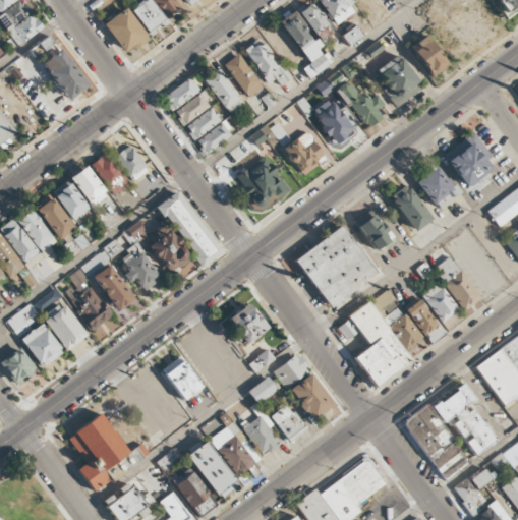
[(0,0),(0,12),(16,0),(0,0)]
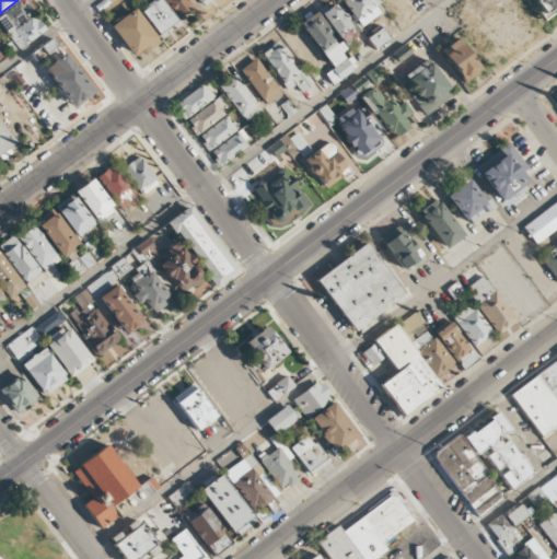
[(0,15),(8,30),(35,15),(27,0),(0,13),(0,15)]
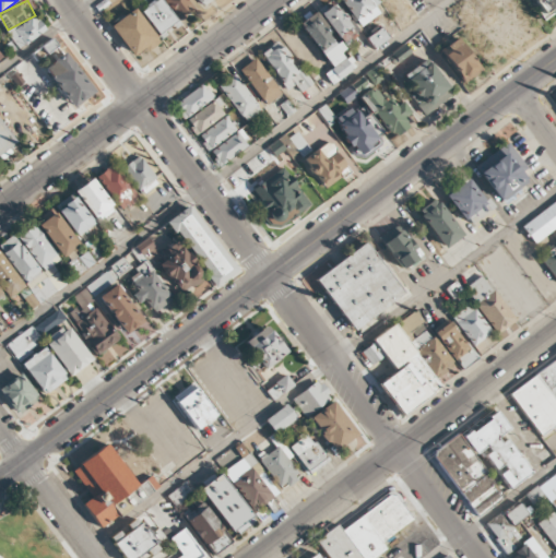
[(182,23),(165,0),(156,0),(143,10),(164,37),(182,23)]
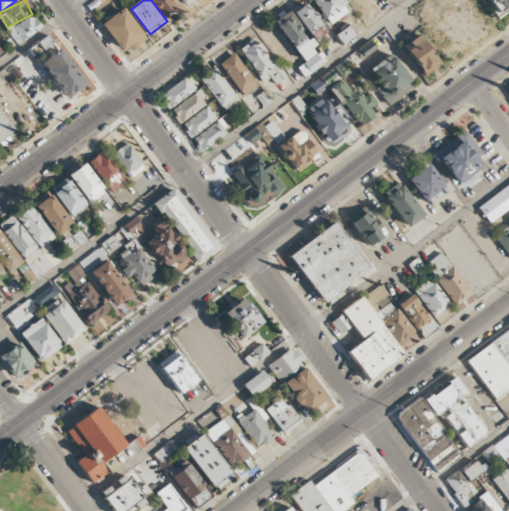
[(156,0),(164,14),(178,6),(174,0),(156,0)]
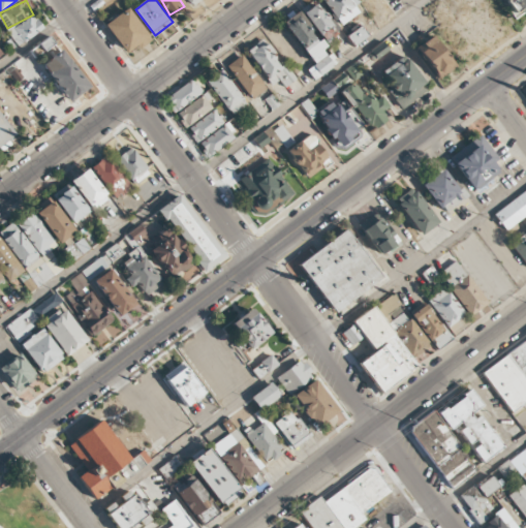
[(326,0),(342,24),(361,11),(357,4),(361,1),(361,0),(326,0)]
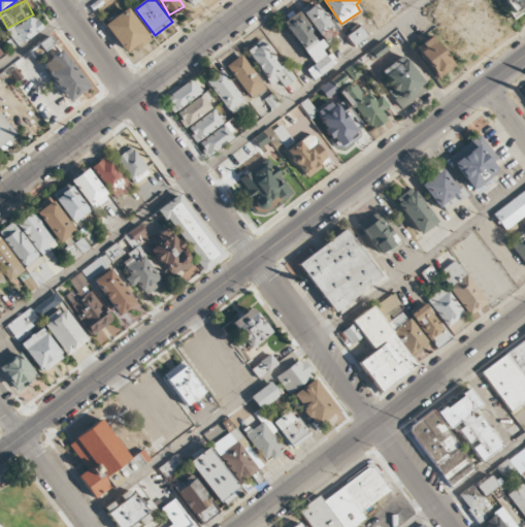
[(509,0),(520,15),(524,12),(524,0),(509,0)]
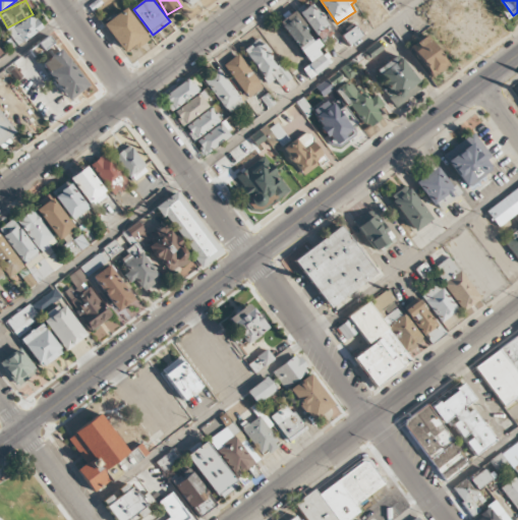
[(323,40),(335,31),(313,2),(301,11),(323,40)]
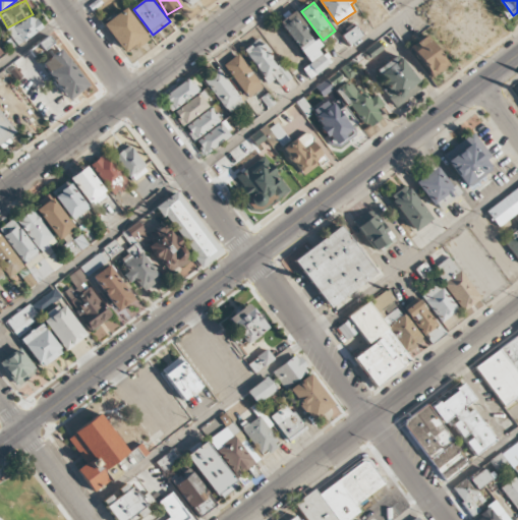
[(137,43),(140,47),(153,39),(128,7),(106,23),(127,51),(137,43)]
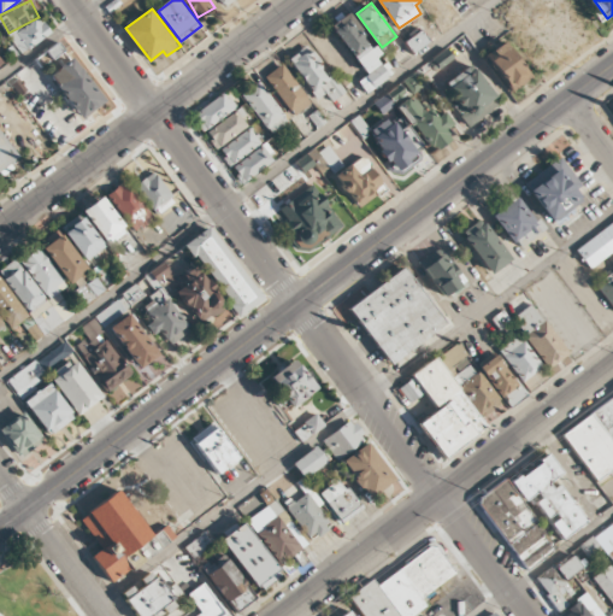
[(383,58),(349,13),(332,27),(366,71),(383,58)]
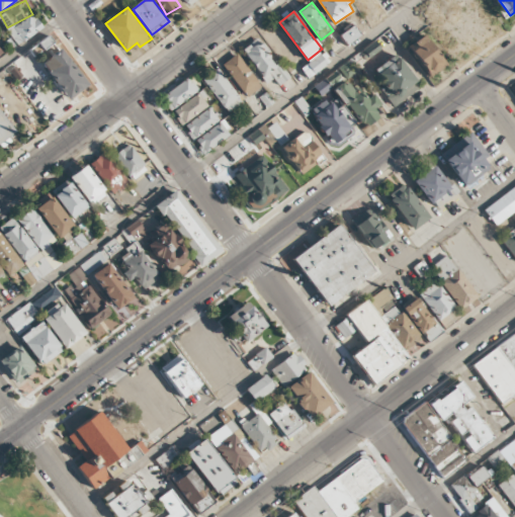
[(10,30),(21,45),(46,26),(34,12),(10,30)]
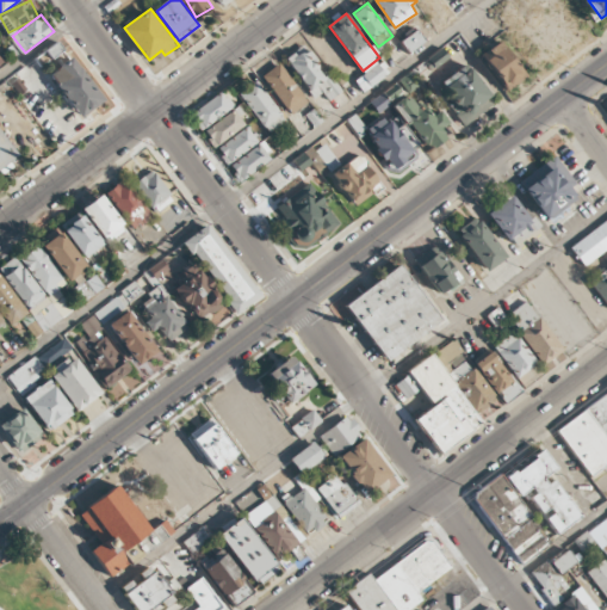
[(412,51),(428,41),(419,29),(403,41),(412,51)]
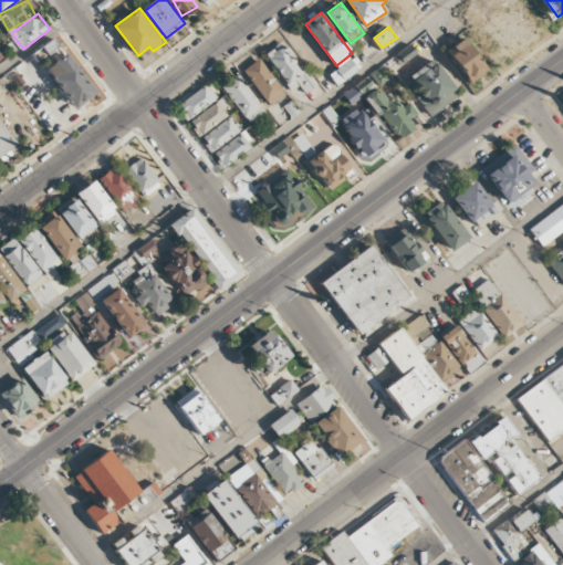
[(489,71),(467,37),(448,50),(471,84),(489,71)]
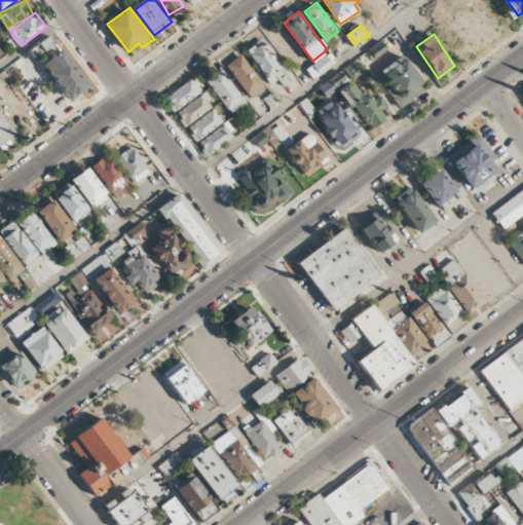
[(45,63),(62,47),(50,35),(34,50),(45,63)]
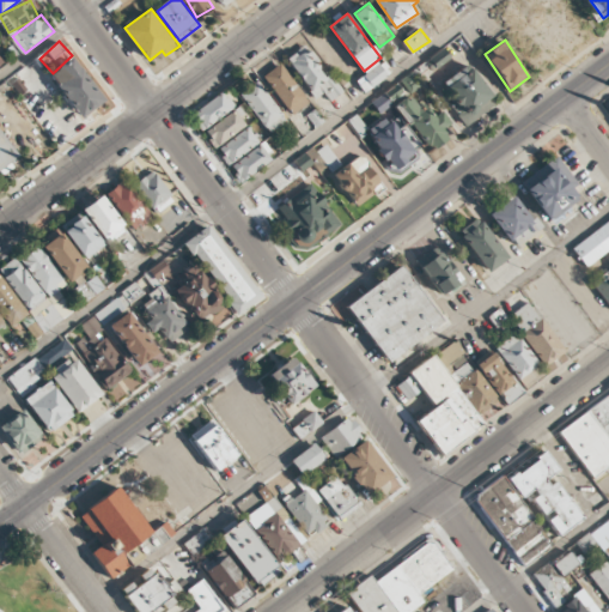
[(333,72),(329,76),(308,44),(290,58),(318,98),(327,92),(332,101),(346,91),(333,72)]
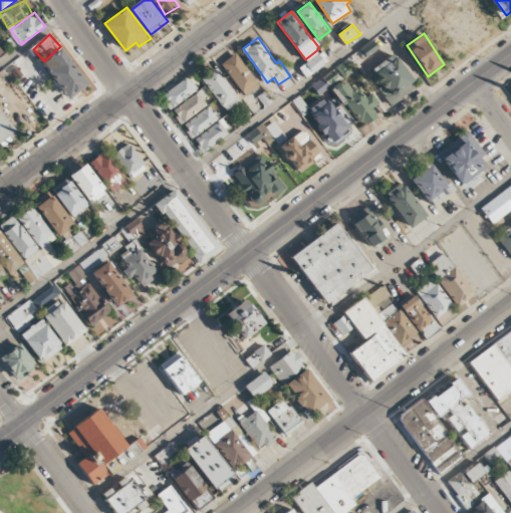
[(358,50),(364,59),(380,48),(374,39),(358,50)]
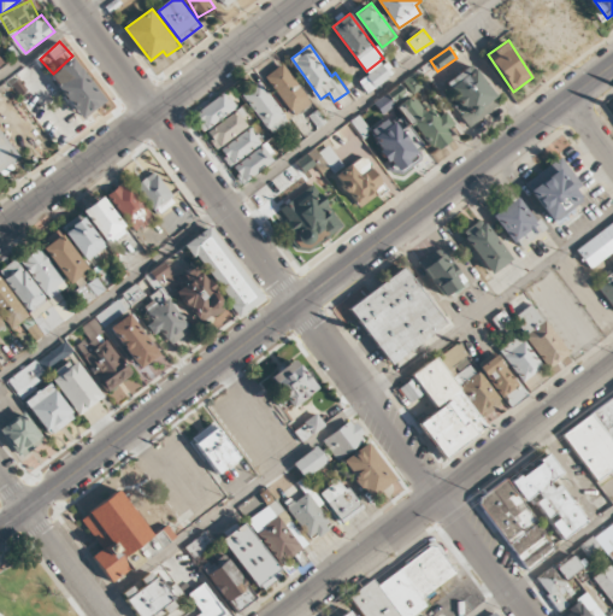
[(52,76),(86,118),(108,99),(75,58),(52,76)]
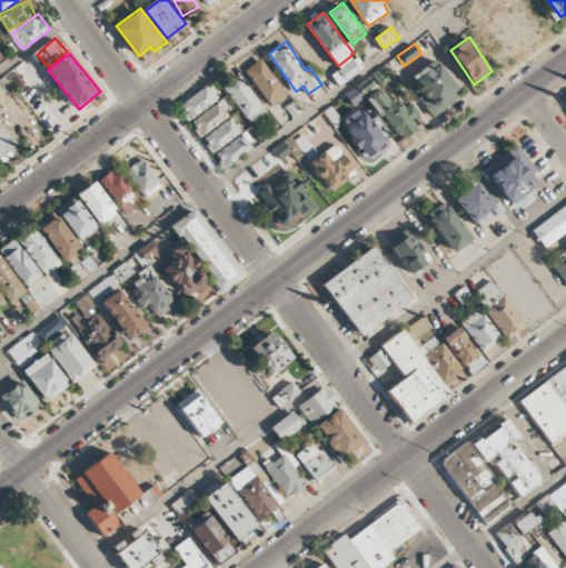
[(333,75),(340,86),(366,66),(358,56),(333,75)]
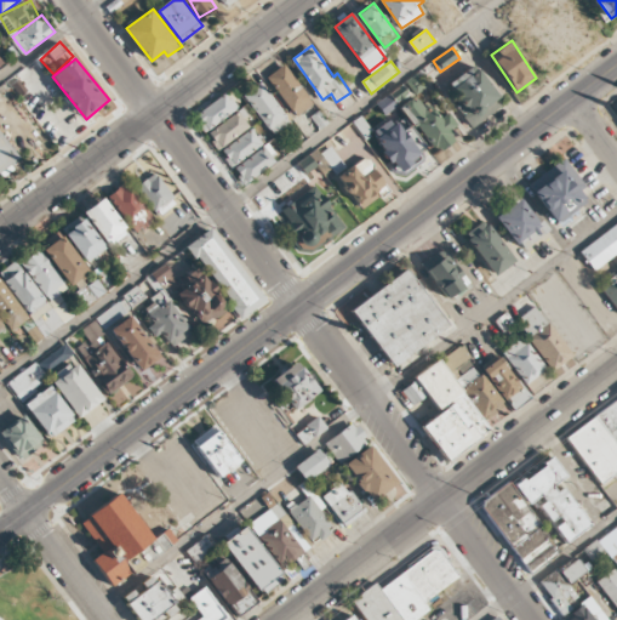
[(316,102),(286,63),(268,77),(300,115),(316,102)]
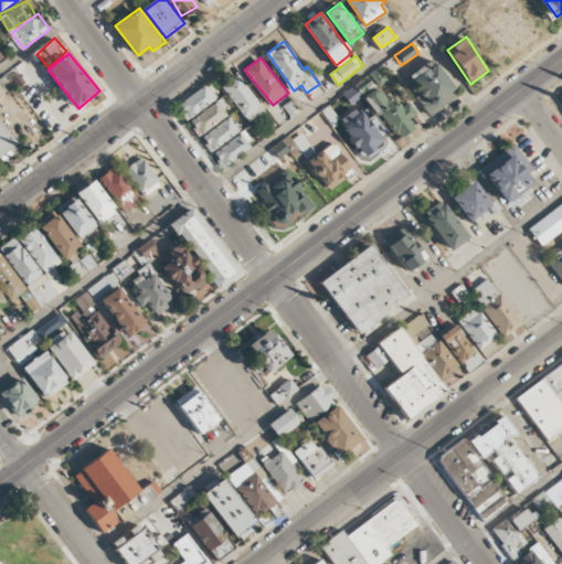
[(409,78),(436,114),(462,94),(434,57),(409,78)]
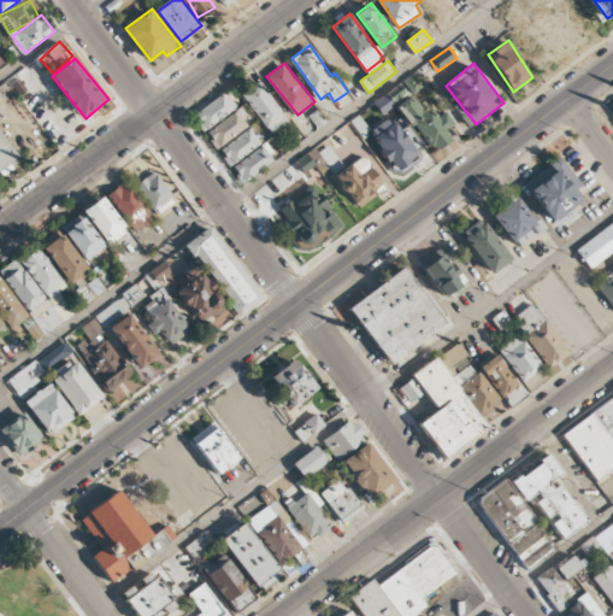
[(424,87),(416,72),(406,78),(416,93),(424,87)]
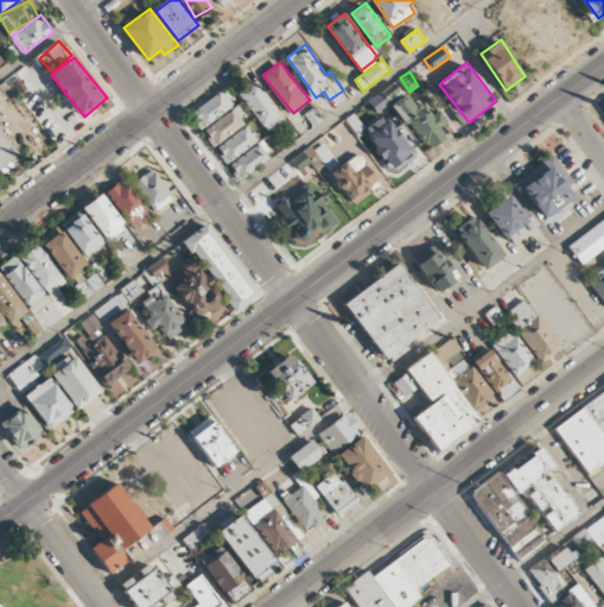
[(285,121),(261,78),(242,89),(266,132),(285,121)]
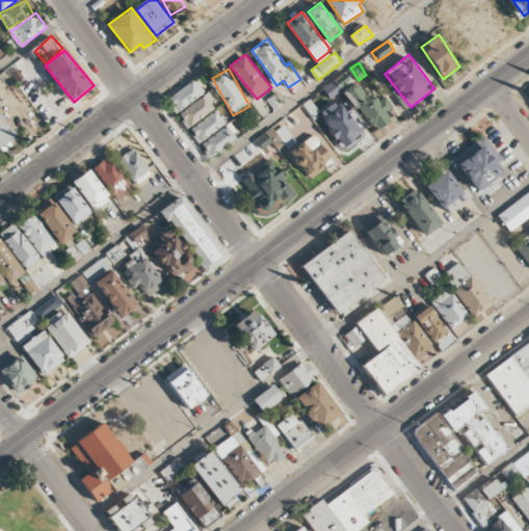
[(324,88),(332,97),(354,78),(348,70),(324,88)]
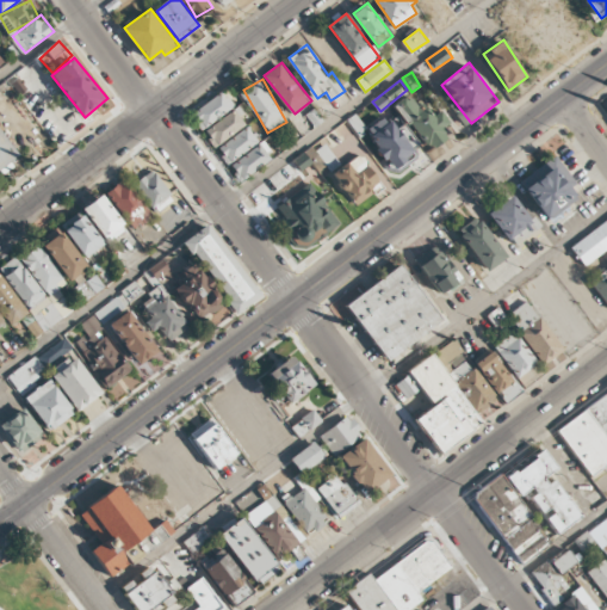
[(235,108),(225,92),(193,111),(203,128),(235,108)]
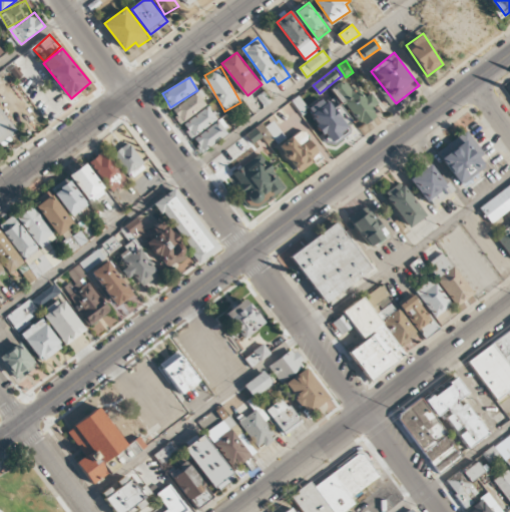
[(365,96),(357,85),(353,88),(346,79),(335,87),(362,126),(378,115),(373,107),(380,103),(372,91),(365,96)]
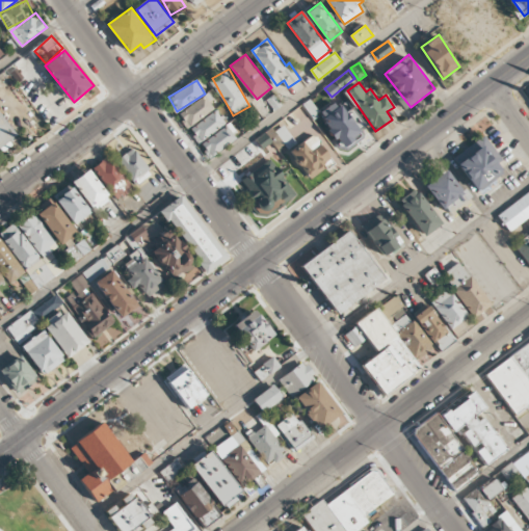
[(216,109),(208,96),(180,112),(188,126),(216,109)]
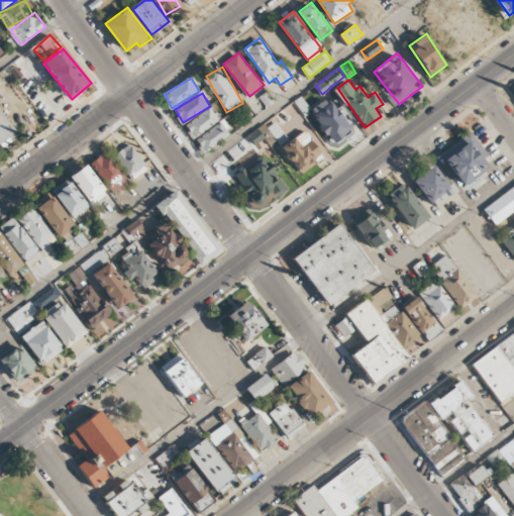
[(305,114),(312,109),(303,96),(296,101),(305,114)]
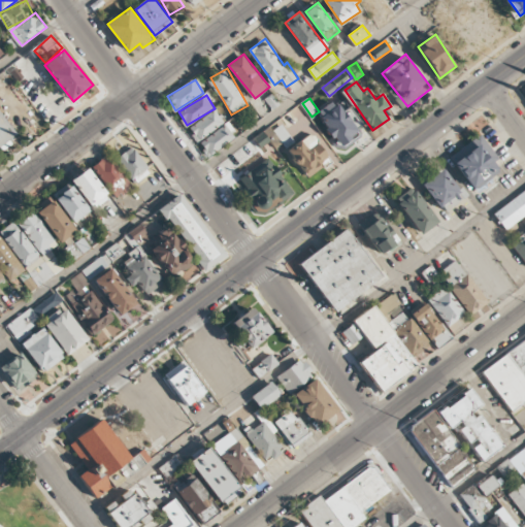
[(318,111),(345,151),(364,137),(357,127),(363,123),(351,105),(342,111),(335,99),(318,111)]
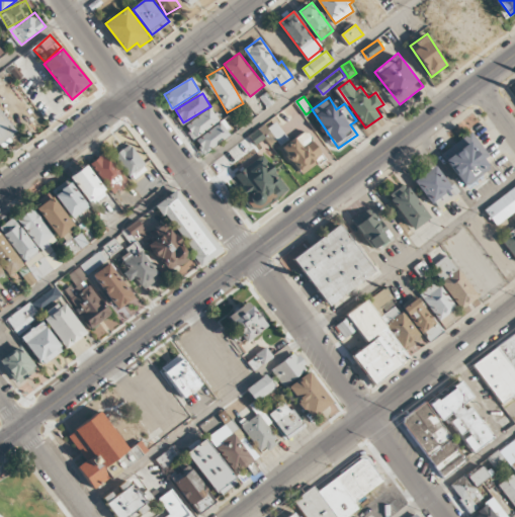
[(186,125),(196,139),(222,118),(211,105),(186,125)]
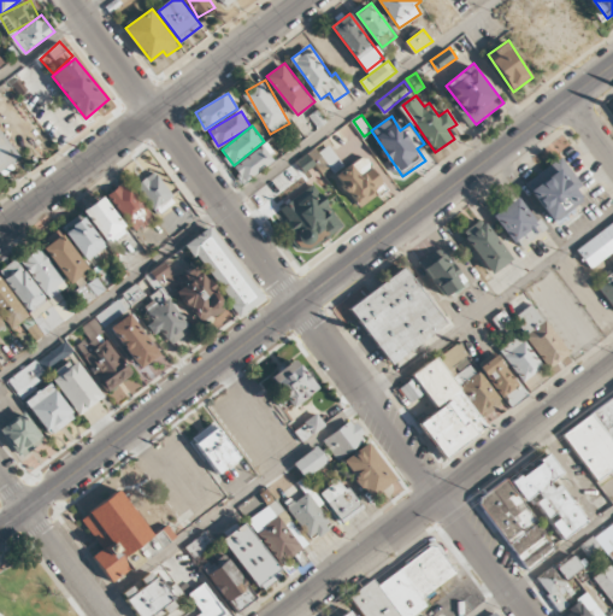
[(0,171),(21,156),(0,129),(0,171)]
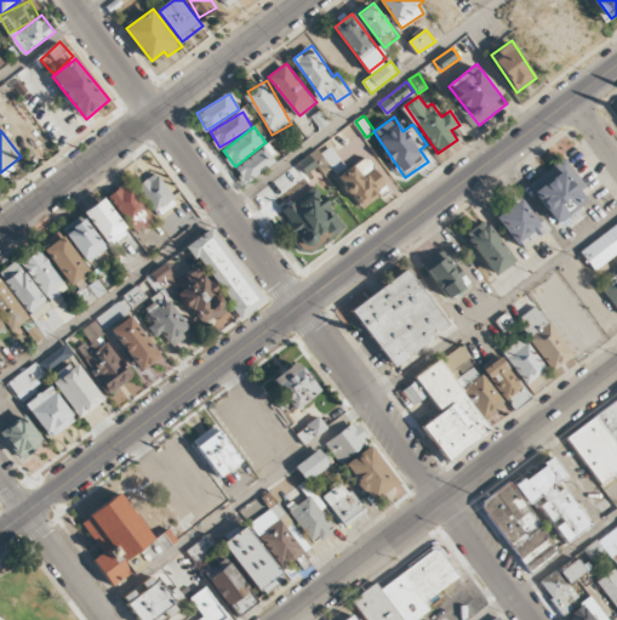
[(280,159),(268,144),(236,168),(247,183),(280,159)]
